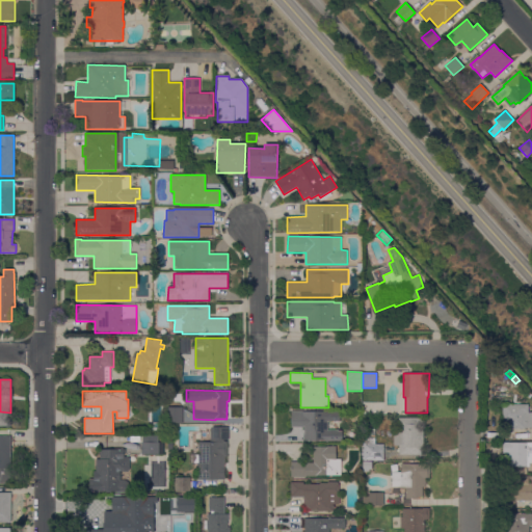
[(376,402),(376,413),(364,413),(365,402),(376,402)]
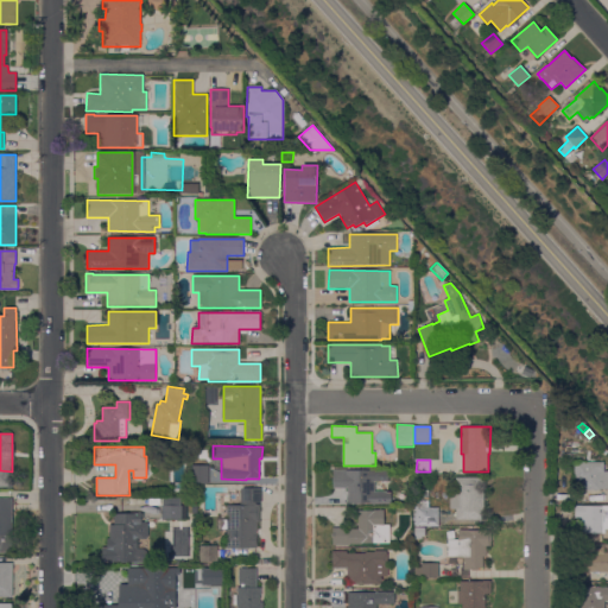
[(603,462),(603,472),(607,472),(607,489),(600,489),(600,491),(580,491),(580,485),(574,485),(574,462),(603,462)]
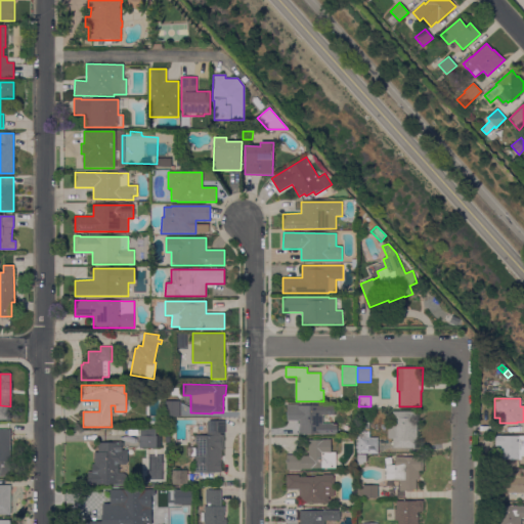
[(179,417),(165,417),(165,401),(179,401),(179,417)]
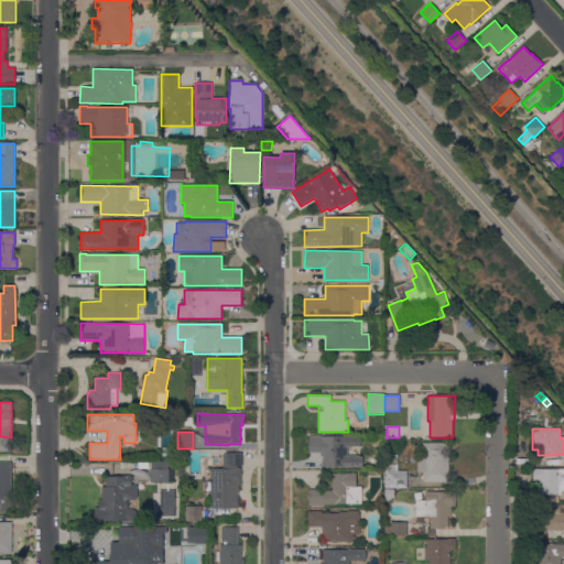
[(360,436),(360,446),(347,446),(347,456),(358,456),(358,457),(362,457),(362,467),(323,467),(323,466),(322,466),(322,453),(308,453),(308,436),(360,436)]
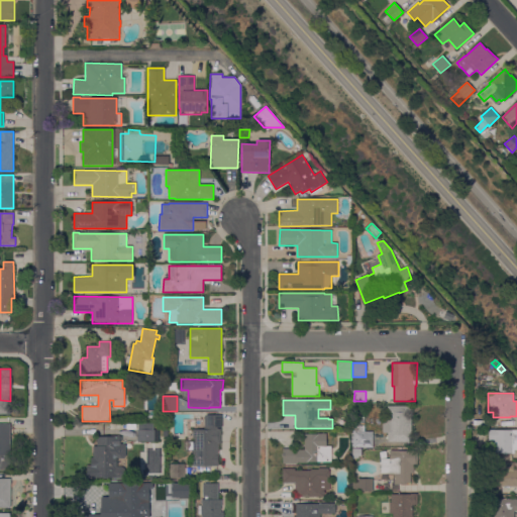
[(411,406),(411,434),(410,433),(410,441),(388,441),(388,433),(382,433),(382,418),(387,418),(388,406),(411,406)]
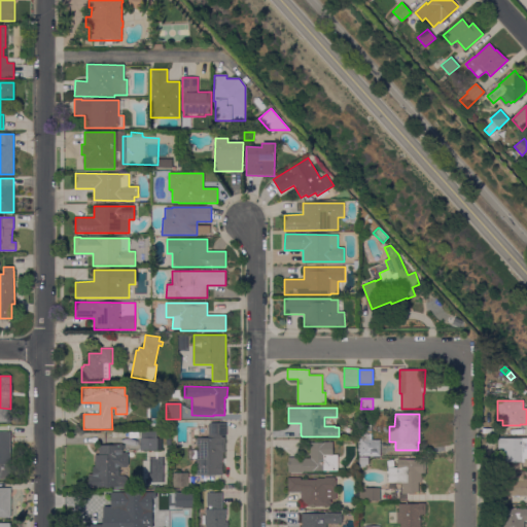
[(197,475),(197,451),(198,451),(198,446),(197,446),(197,437),(208,437),(208,425),(209,425),(209,423),(226,423),(226,435),(221,435),(221,437),(224,437),(224,452),(222,452),(222,475),(197,475)]
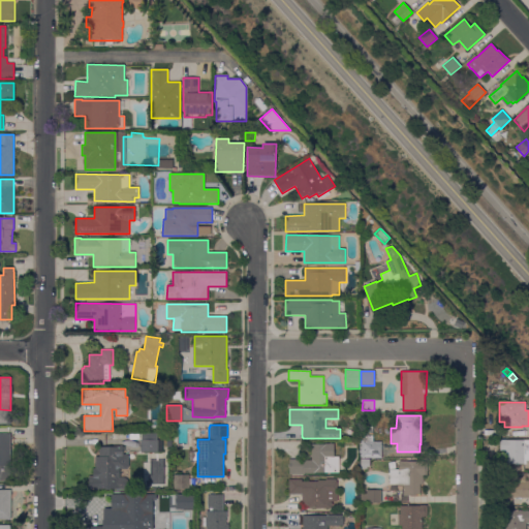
[(381,458),(361,458),(361,426),(373,426),(373,442),(381,442),(381,458)]
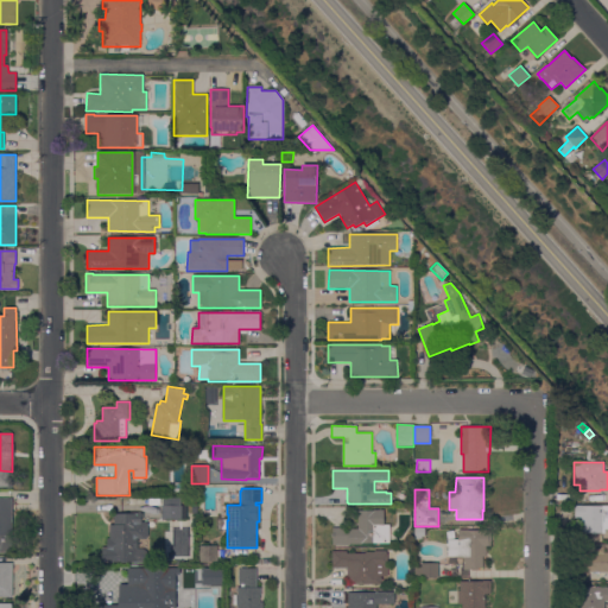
[(12,552),(0,552),(0,499),(12,499),(12,552)]
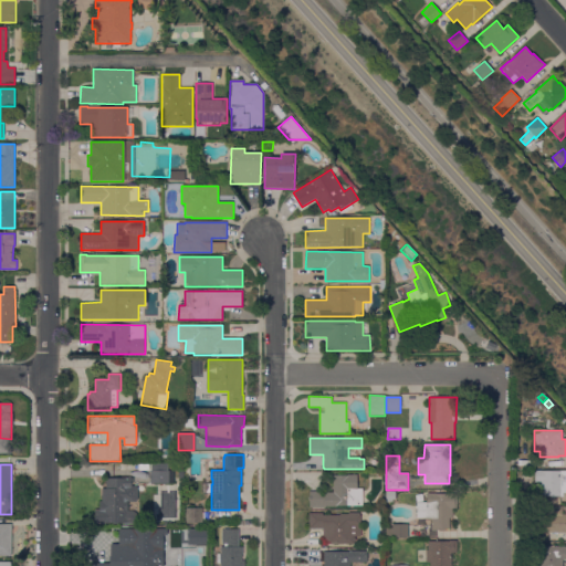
[(149,483),(149,471),(150,471),(150,464),(167,464),(167,471),(174,471),(174,483),(149,483)]
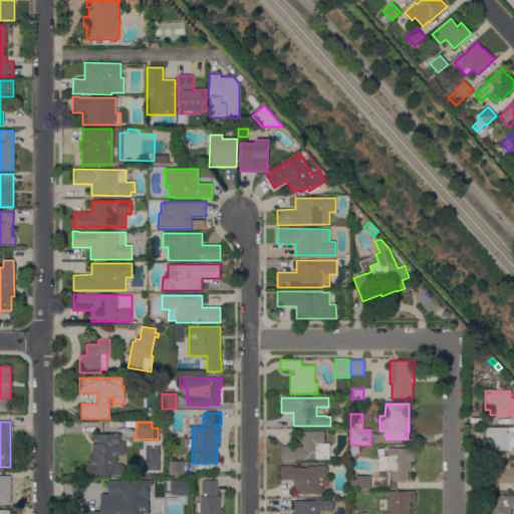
[(513,428),(513,448),(511,448),(511,451),(503,451),(503,452),(500,452),(500,451),(492,451),(492,438),(485,438),(486,428),(513,428)]
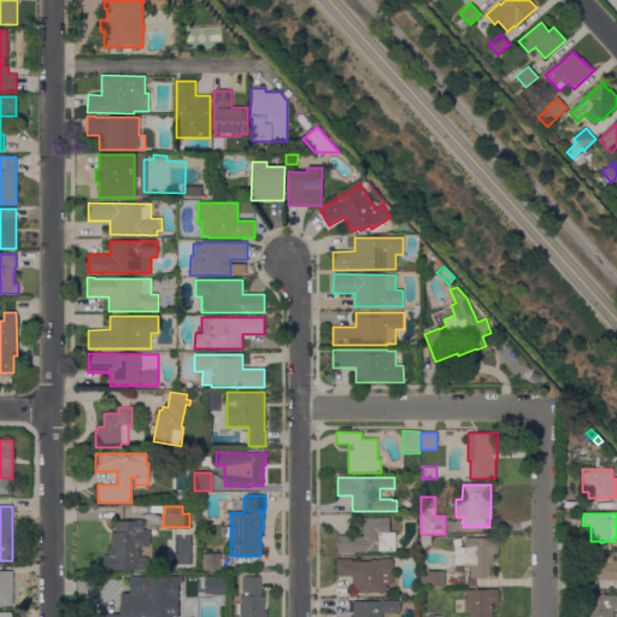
[(394,551),(393,532),(388,532),(388,517),(354,517),(354,535),(335,535),(335,552),(394,551)]
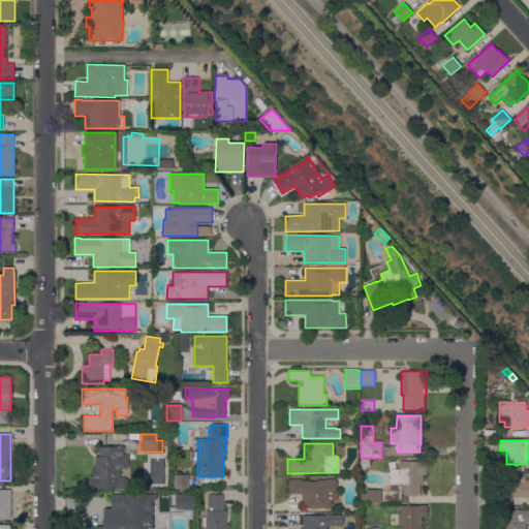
[(119,469),(119,477),(123,477),(125,477),(127,479),(128,481),(129,484),(129,490),(89,490),(88,476),(93,476),(93,468),(95,468),(95,457),(99,457),(98,447),(115,446),(124,446),(124,452),(123,452),(123,455),(127,455),(128,457),(129,466),(127,469),(119,469)]
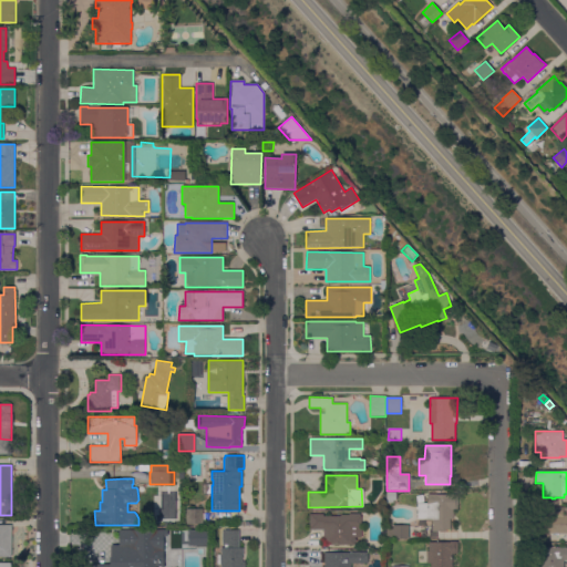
[(397,492),(397,502),(387,502),(387,492),(397,492)]
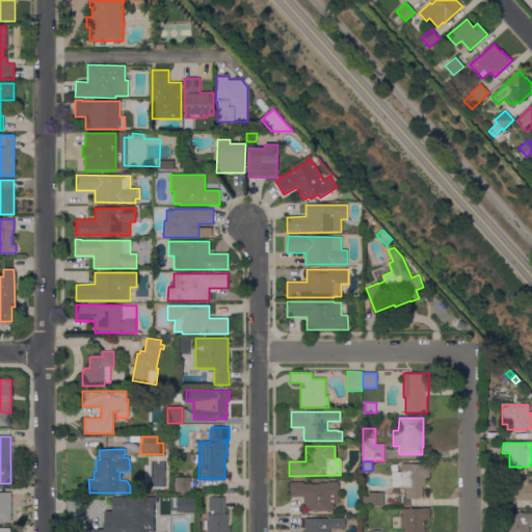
[(429,463),(429,468),(430,468),(430,474),(429,474),(429,478),(425,478),(425,487),(422,487),(422,497),(418,497),(418,499),(405,499),(405,487),(392,487),(392,472),(401,473),(401,463),(429,463)]
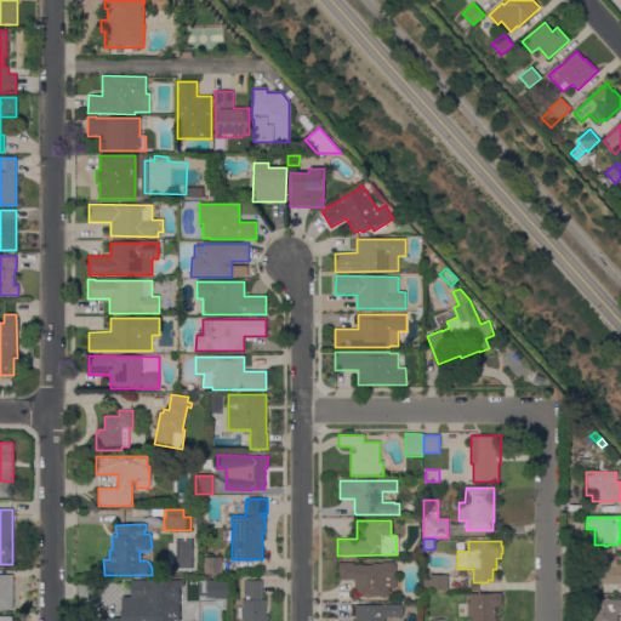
[(616,556),(620,556),(620,585),(602,585),(602,594),(590,594),(590,556),(616,556)]
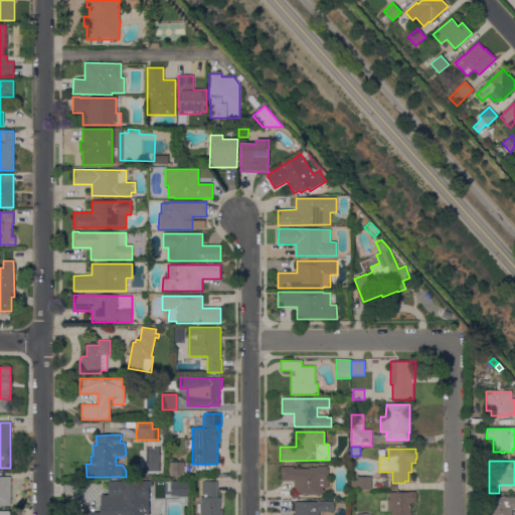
[(184,476),(169,476),(169,463),(184,463),(184,476)]
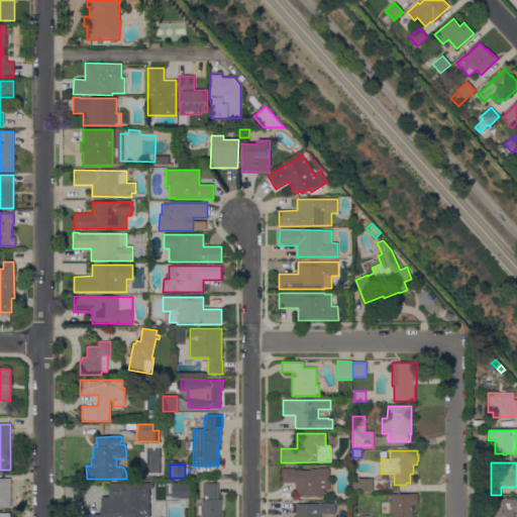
[(295,469),(295,471),(310,471),(310,469),(318,469),(328,469),(328,471),(329,471),(329,480),(329,490),(324,490),(324,492),(325,492),(325,494),(324,494),(324,497),(297,497),(297,491),(295,491),(295,484),(282,484),(282,469),(295,469)]
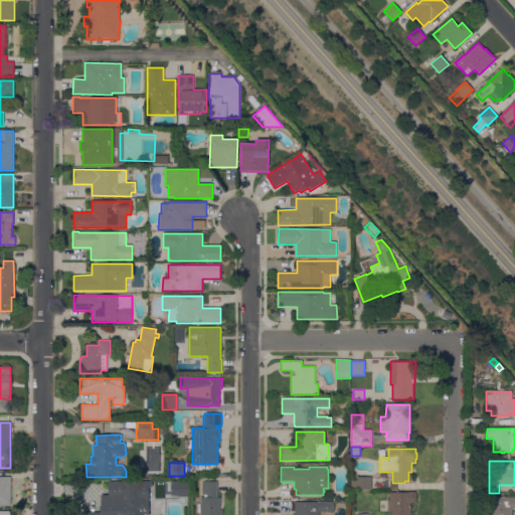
[(10,506),(0,506),(0,477),(10,477),(10,506)]
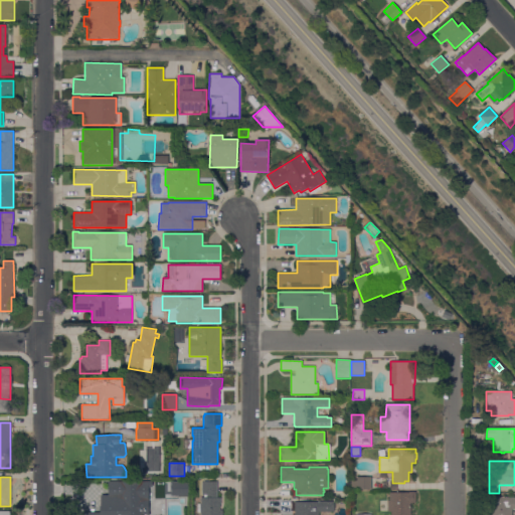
[(371,489),(351,490),(351,480),(357,480),(357,477),(371,477),(371,489)]
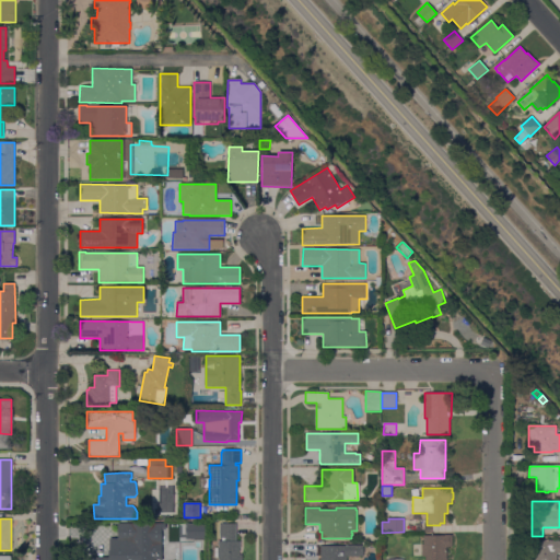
[(89,559),(89,557),(108,556),(108,538),(117,537),(117,524),(160,523),(161,558),(153,558),(153,559),(89,559)]
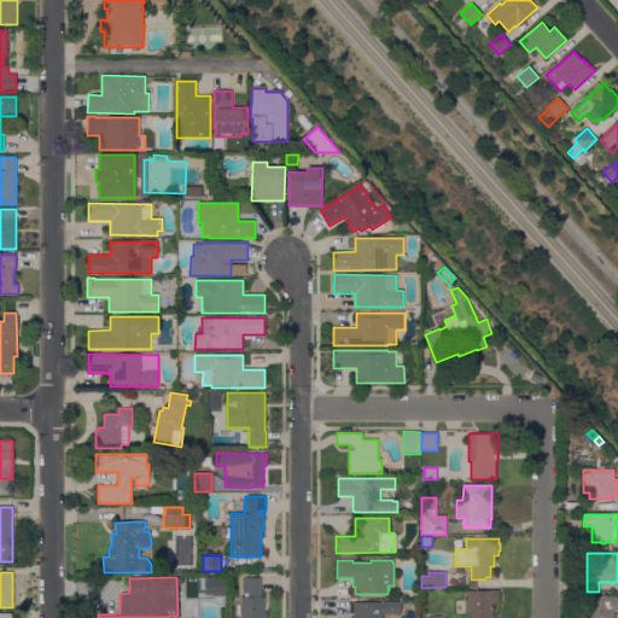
[(225,577),(203,577),(203,595),(225,595),(225,577)]
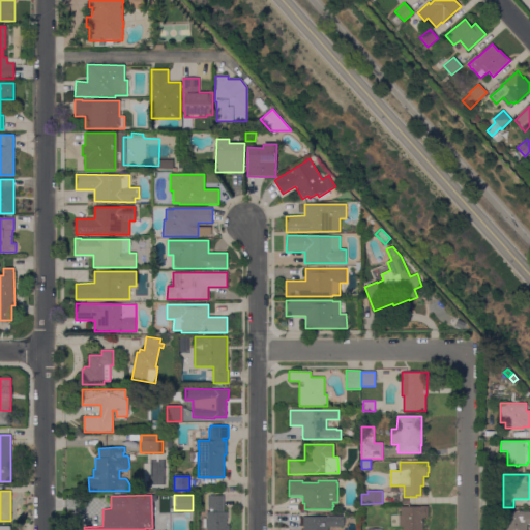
[(224,495),(224,512),(228,512),(228,519),(226,519),(226,525),(229,525),(229,529),(207,529),(207,528),(203,528),(203,519),(206,519),(206,511),(208,511),(207,496),(224,495)]
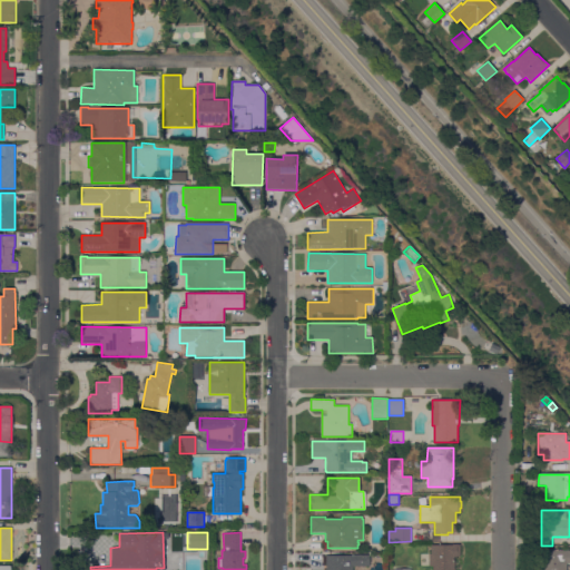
[(452,546),(452,544),(460,544),(460,557),(454,557),(454,569),(455,569),(429,569),(429,554),(431,554),(431,546),(452,546)]
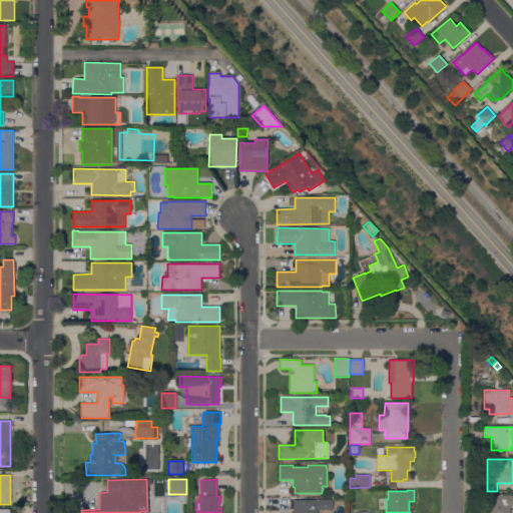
[(488,512),(488,496),(512,495),(512,507),(510,507),(510,512),(488,512)]
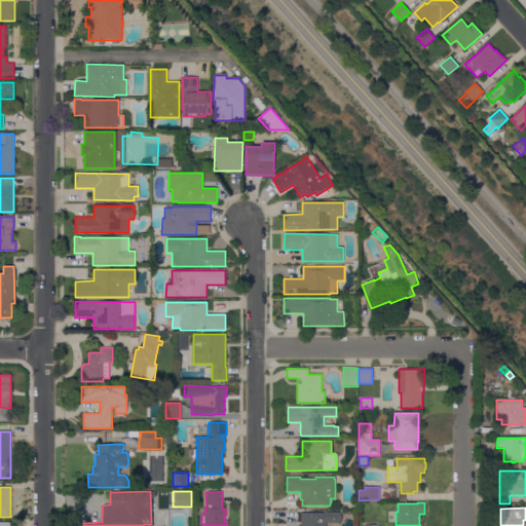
[(324,513),(324,512),(341,512),(341,523),(326,523),(326,525),(300,525),(300,513),(324,513)]
